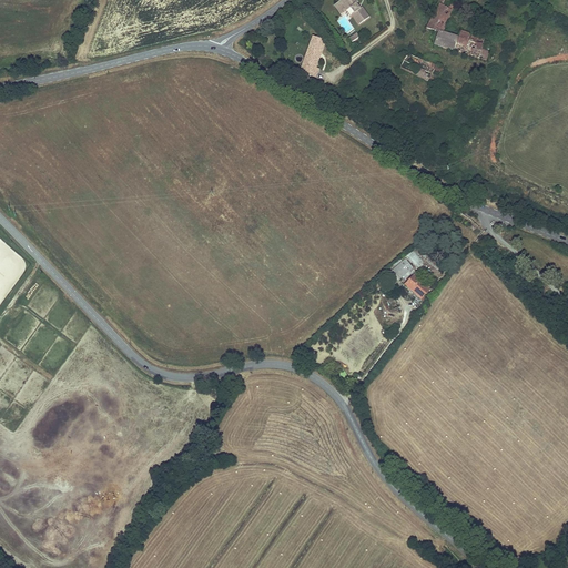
[(345,0),(346,0),(345,0),(340,0),(337,2),(344,12),(351,8),(354,11),(351,13),(358,24),(368,17),(361,7),(357,9),(355,4),(358,2),(356,0),(345,0)]
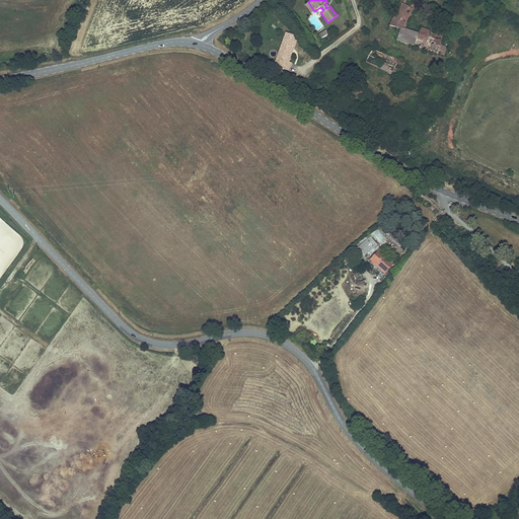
[(429,38),(431,31),(423,29),(421,34),(406,28),(409,24),(405,23),(418,0),(401,0),(400,3),(403,4),(393,22),(402,27),(399,40),(417,47),(420,41),(425,43),(427,38),(429,38)]
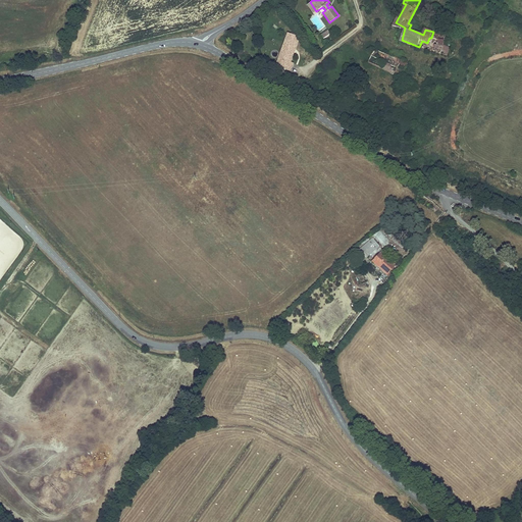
[(316,11),(310,2),(306,4),(313,14),(316,11)]
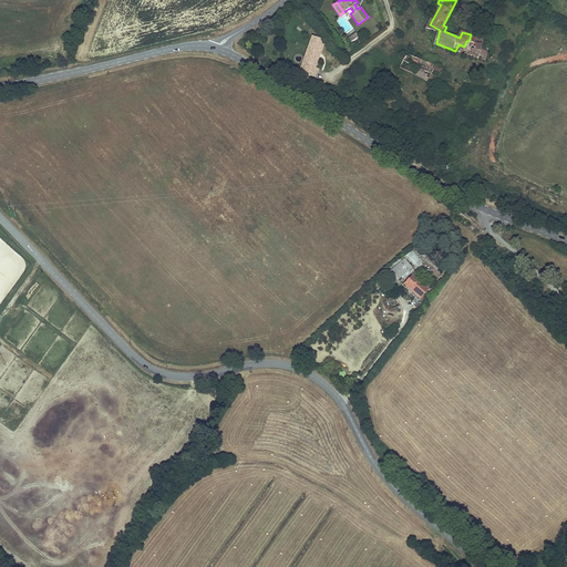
[(321,38),(309,32),(300,52),(305,54),(298,69),(308,73),(312,65),(309,63),(315,54),(312,53),(315,49),(316,49),(321,38)]
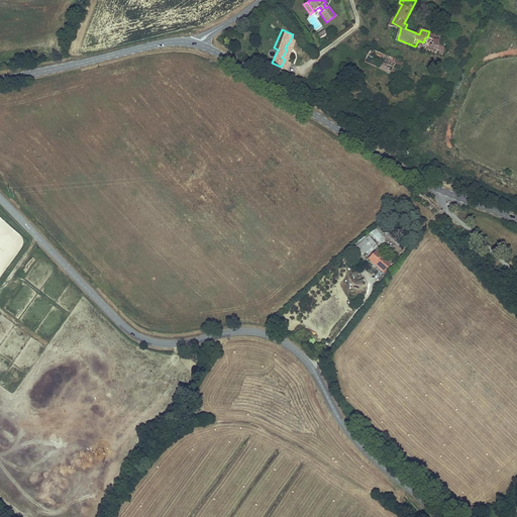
[(436,55),(441,43),(443,37),(431,32),(428,38),(427,37),(423,49),(436,55)]
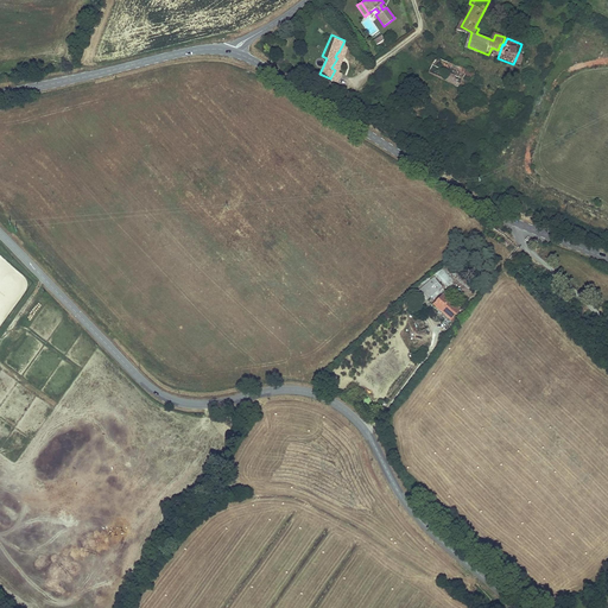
[(492,48),(488,55),(498,58),(502,44),(500,44),(498,50),(492,48)]
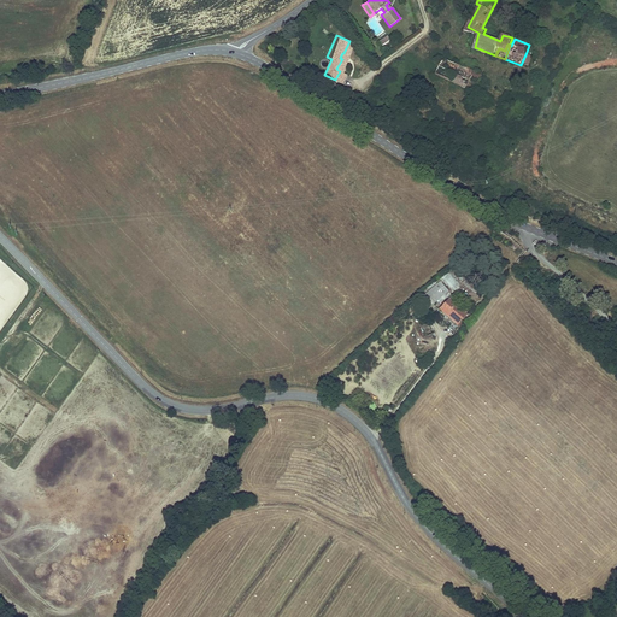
[(535,56),(527,52),(521,65),(529,69),(535,56)]
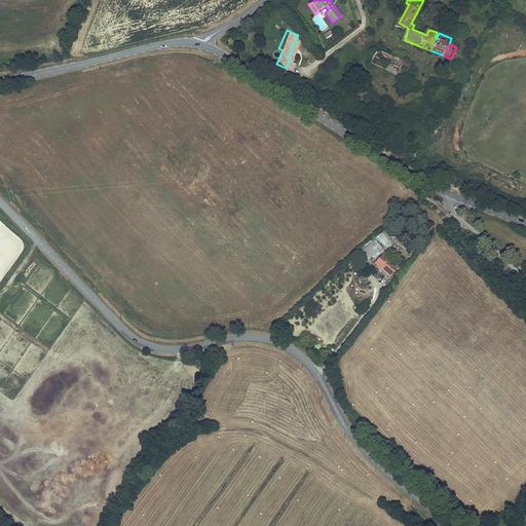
[(412,65),(379,47),(373,62),(405,78),(412,65)]
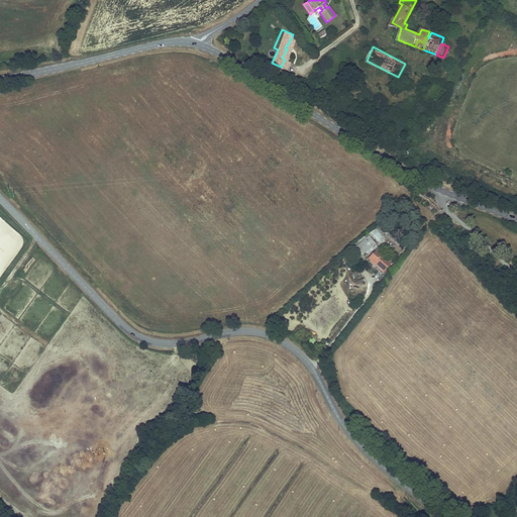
[(274,47),(268,61),(272,63),(278,49),(274,47)]
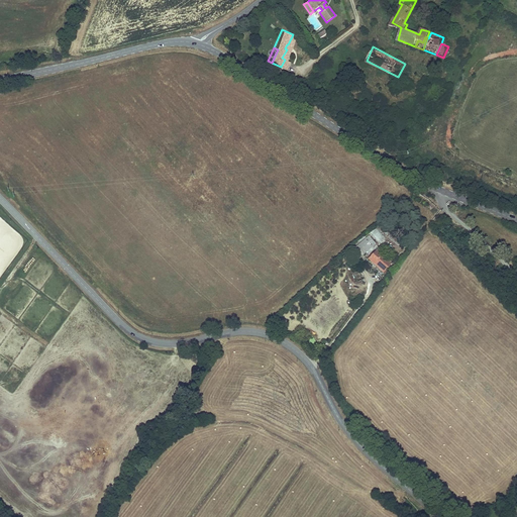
[(398,243),(402,238),(388,226),(385,230),(389,233),(388,235),(398,243)]
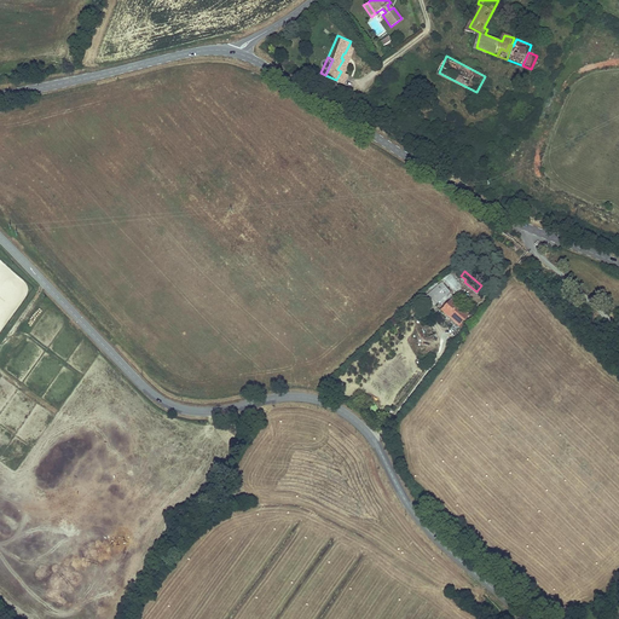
[(452,272),(444,278),(452,293),(461,288),(452,272)]
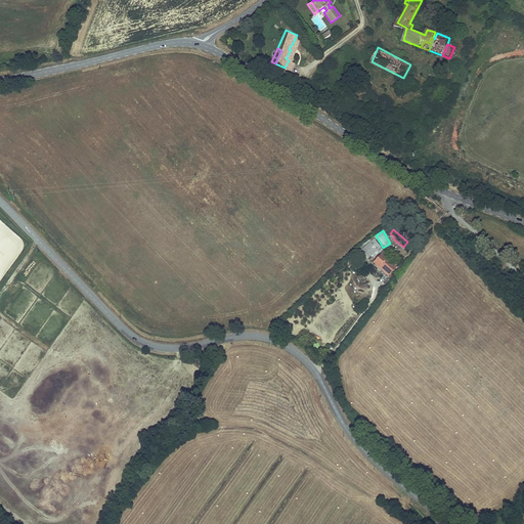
[(373,236),(359,248),(366,256),(373,251),(376,248),(380,245),(373,236)]
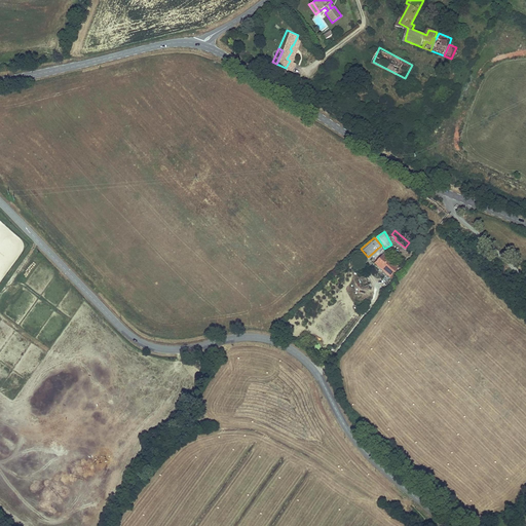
[(389,273),(397,265),(382,252),(375,260),(389,273)]
